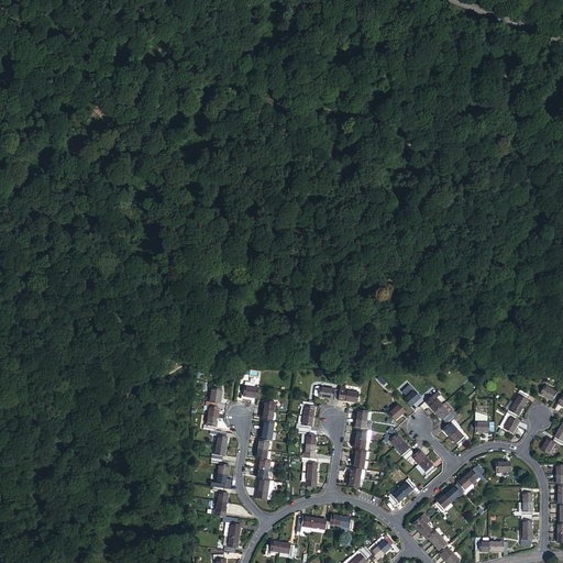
[(348,388),(342,387),(340,401),(359,404),(360,394),(346,393),(348,388)]
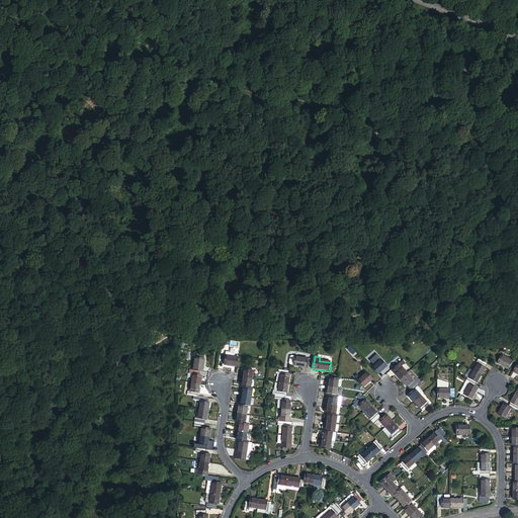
[(509,369),(513,362),(502,356),(498,363),(509,369)]
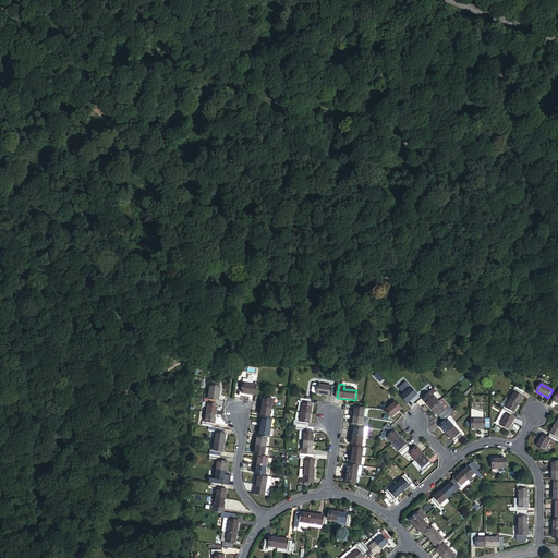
[(241,395),(254,397),(256,387),(242,385),(241,395)]
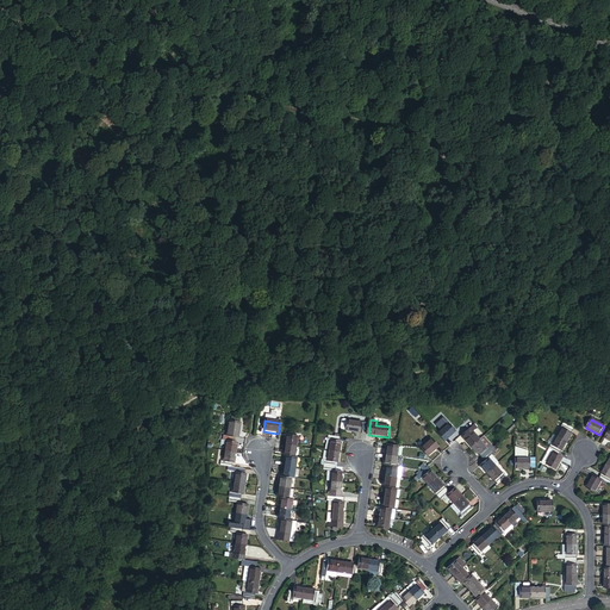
[(459,430),(450,421),(440,430),(448,439),(459,430)]
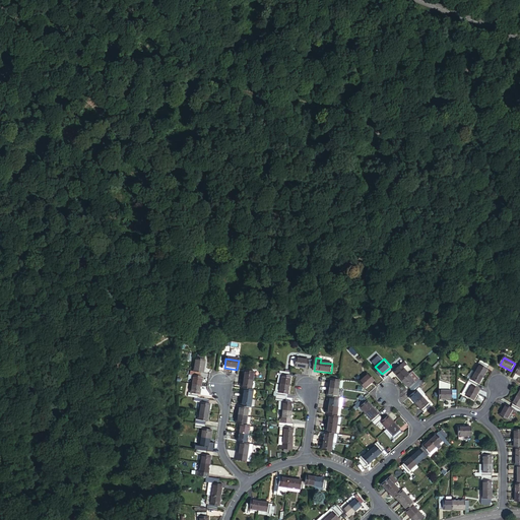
[(310,361),(298,360),(297,368),(309,370),(310,361)]
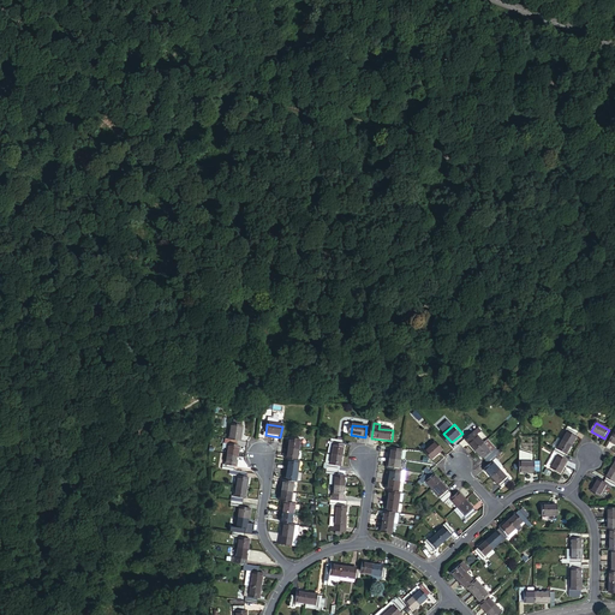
[(578,434),(565,427),(562,430),(566,433),(566,434),(575,439),(578,434)]
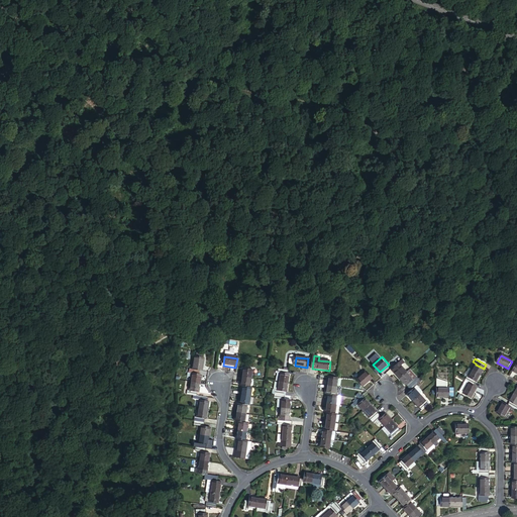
[(200,373),(201,373),(203,360),(193,359),(191,372),(200,373)]
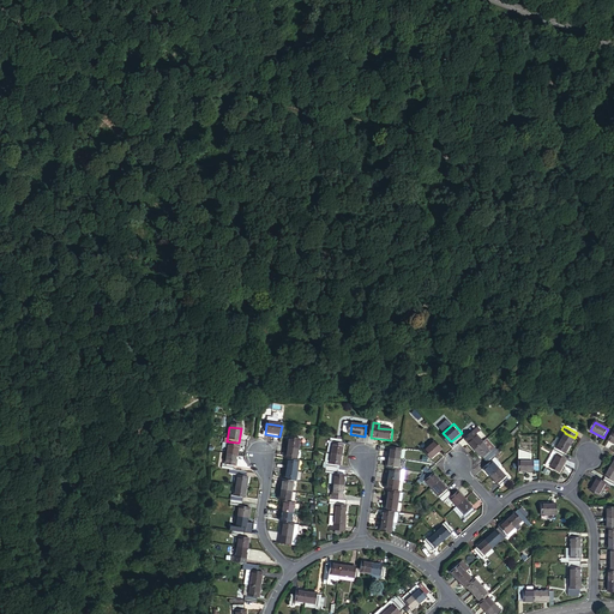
[(476,437),(473,432),(464,440),(468,444),(476,437)]
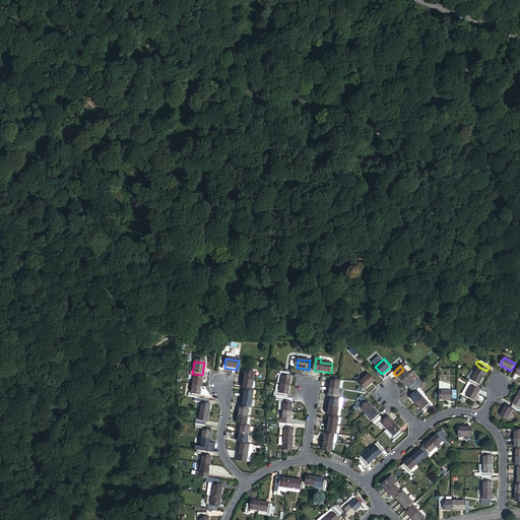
[(474,374),(482,379),(486,371),(478,367),(474,374)]
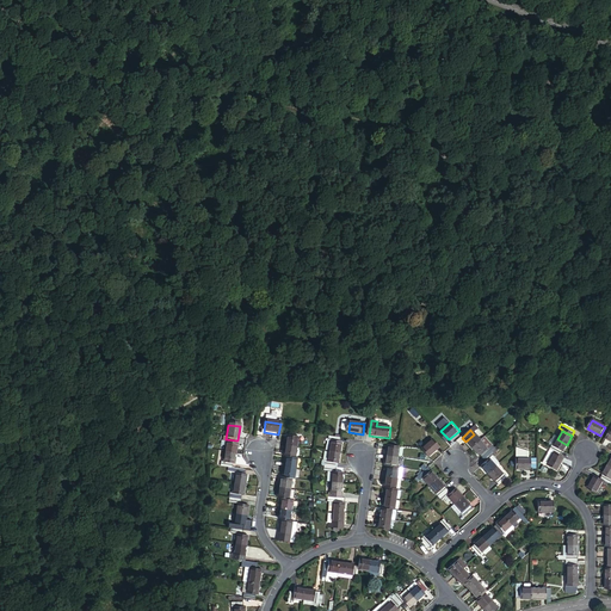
[(473,449),(480,442),(474,434),(466,442),(473,449)]
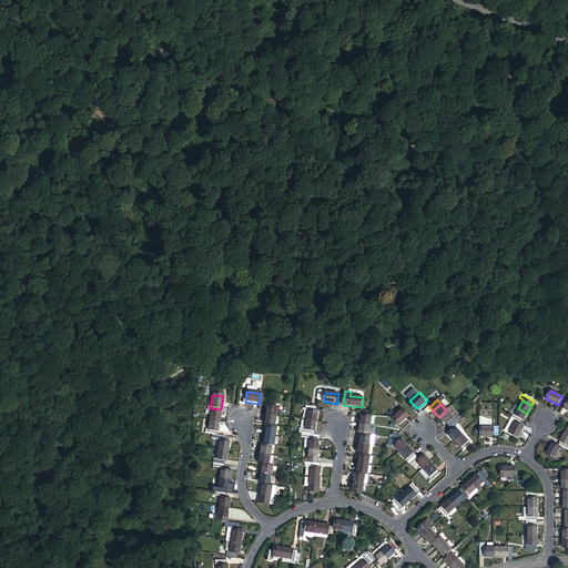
[(265,416),(275,417),(276,409),(266,408),(265,416)]
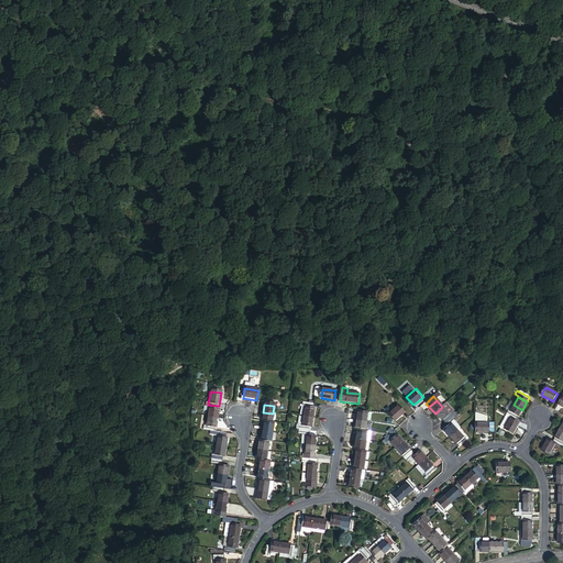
[(518,417),(522,410),(514,405),(510,412),(518,417)]
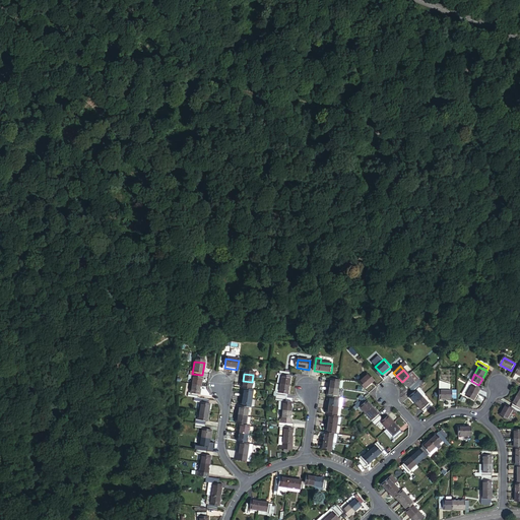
[(368,375),(359,383),(365,390),(374,381),(368,375)]
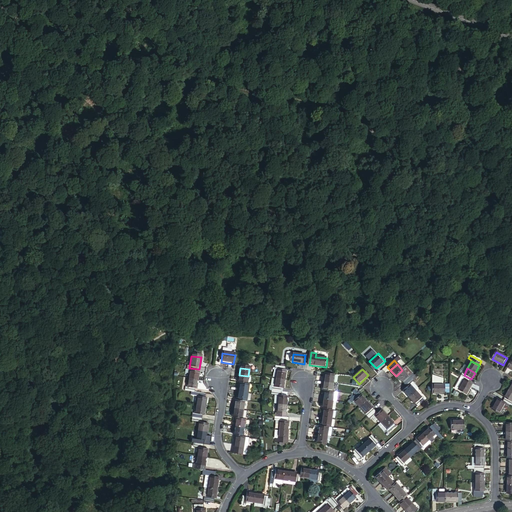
[(407,376),(402,370),(396,376),(401,382),(407,376)]
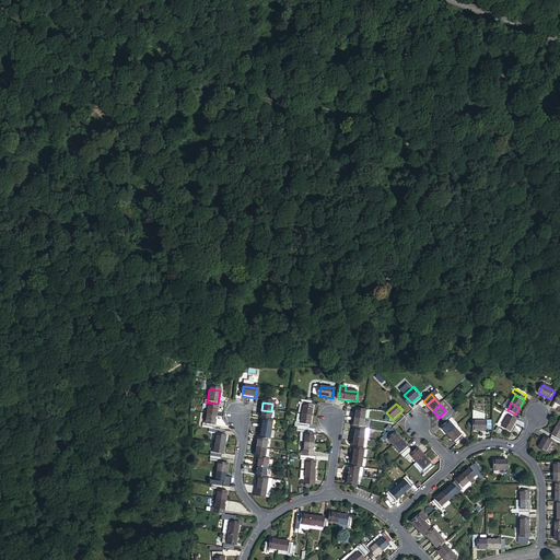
[(302,415),(312,416),(313,408),(312,407),(303,406),(302,415)]
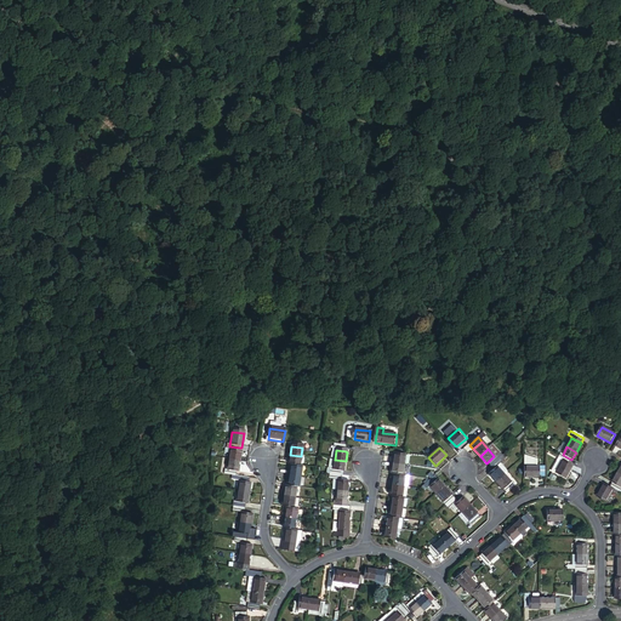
[(229,451),(228,462),(239,463),(240,454),(239,454),(229,451)]
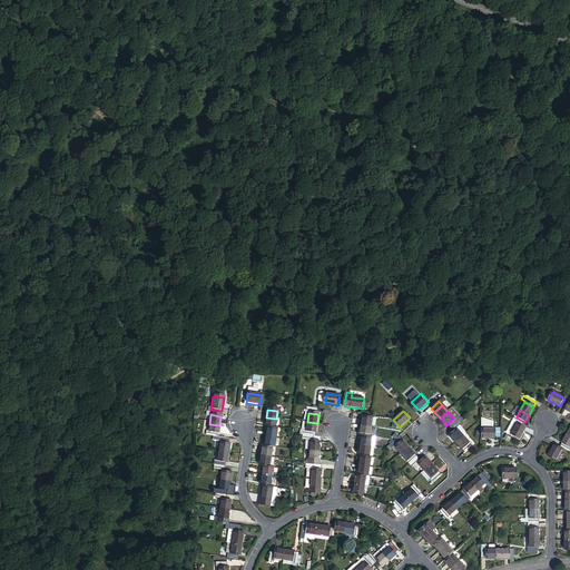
[(372,426),(373,418),(362,415),(361,425),(372,426)]
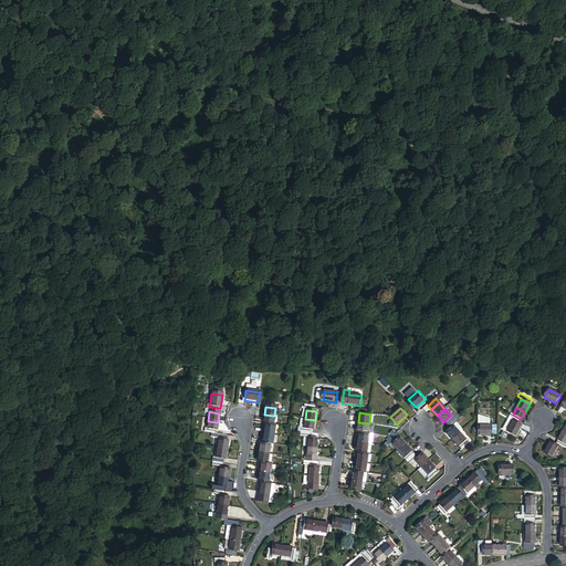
[(273,426),(274,416),(264,415),(263,423),(265,425),(273,426)]
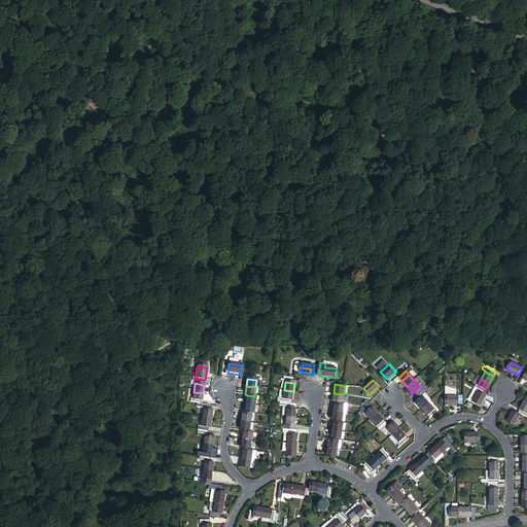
[(477,386),(475,390),(476,391),(479,393),(482,395),(485,390),(478,386),(477,386)]
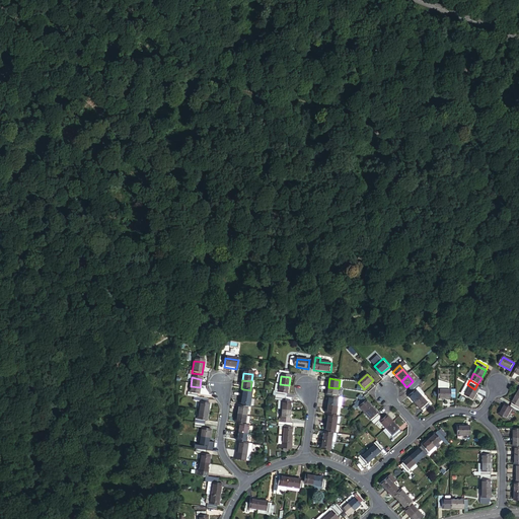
[(413,381),(406,387),(410,390),(417,384),(414,381),(413,381)]
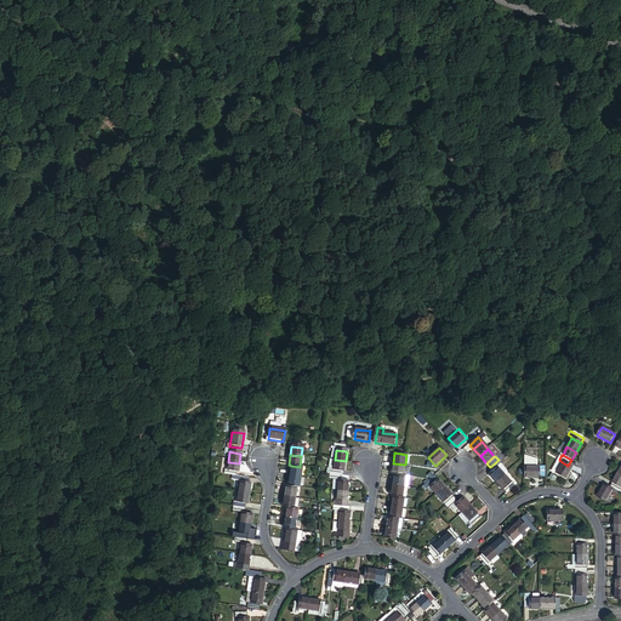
[(345,471),(346,461),(335,460),(334,469),(343,471),(345,471)]
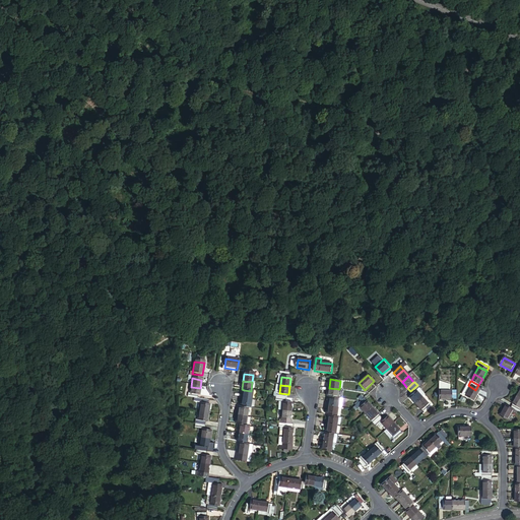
[(417,385),(410,391),(413,394),(415,393),(420,388),(417,385)]
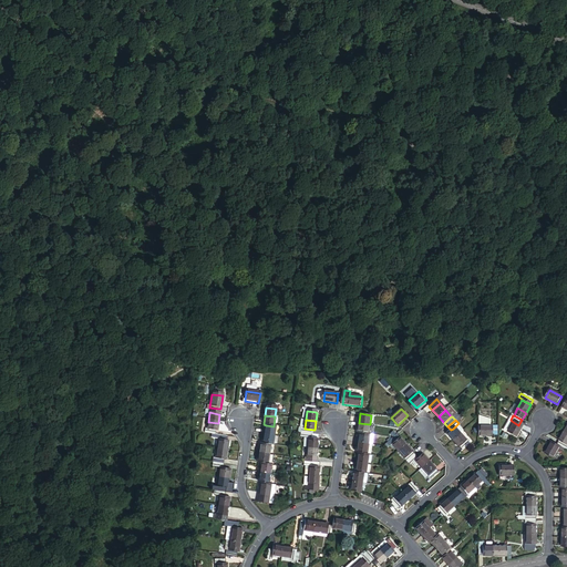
[(218,423),(208,422),(206,430),(216,432),(217,432),(218,423)]
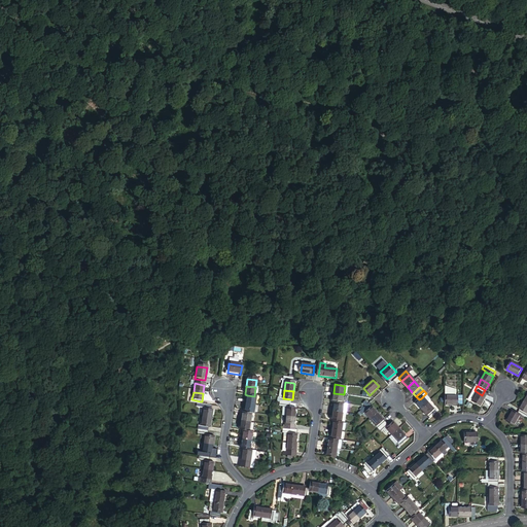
[(342,403),(344,394),(334,393),(332,402),(335,402),(342,403)]
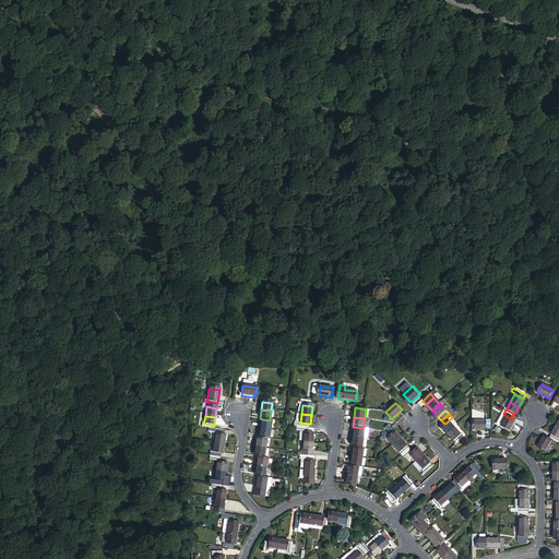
[(511,432),(516,421),(511,419),(508,417),(507,420),(502,428),(511,432)]
